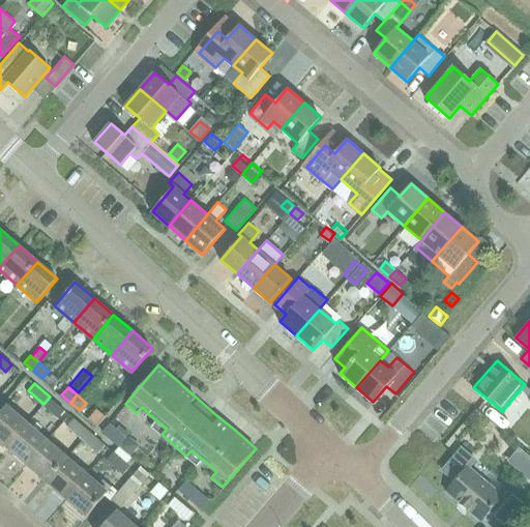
[(64,410),(50,397),(43,404),(58,417),(64,410)]
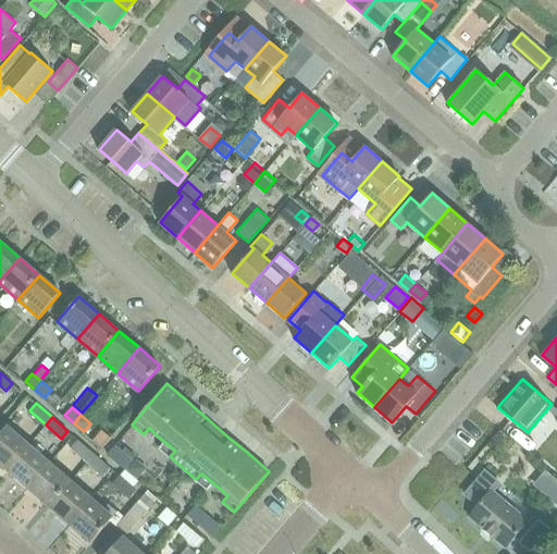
[(0,464),(7,470),(28,445),(7,427),(0,434),(0,464)]
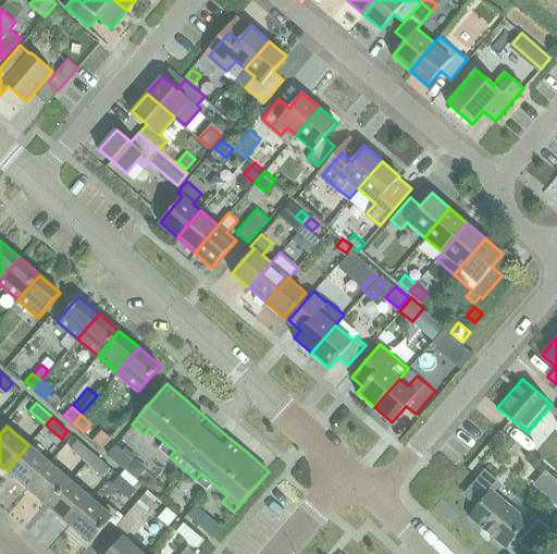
[(101,429),(93,440),(101,447),(110,436),(101,429)]
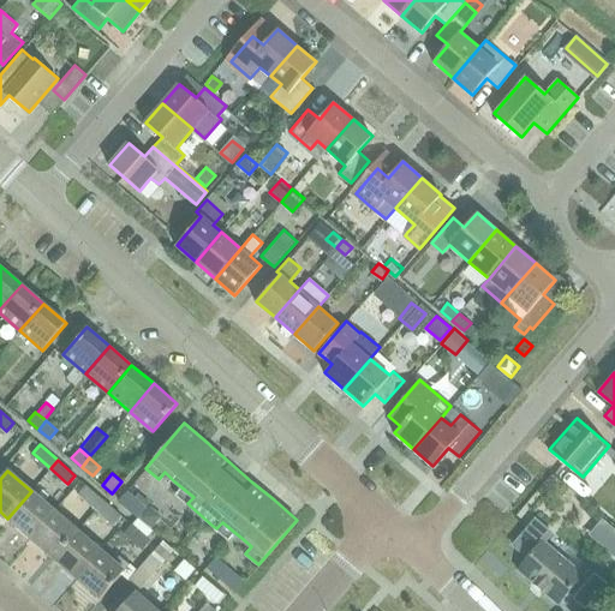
[(78,492),(95,508),(102,499),(85,484),(78,492)]
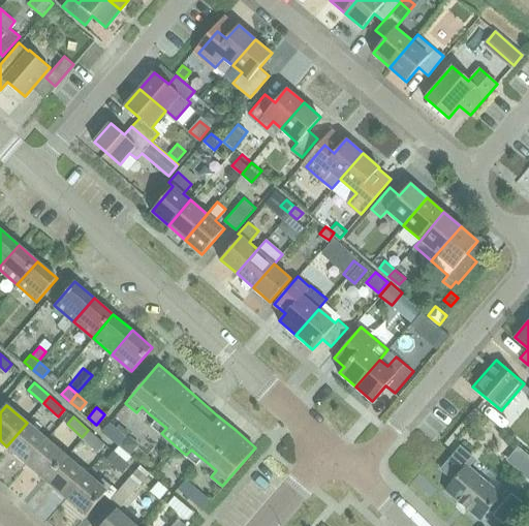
[(110,422),(102,430),(111,437),(118,429),(110,422)]
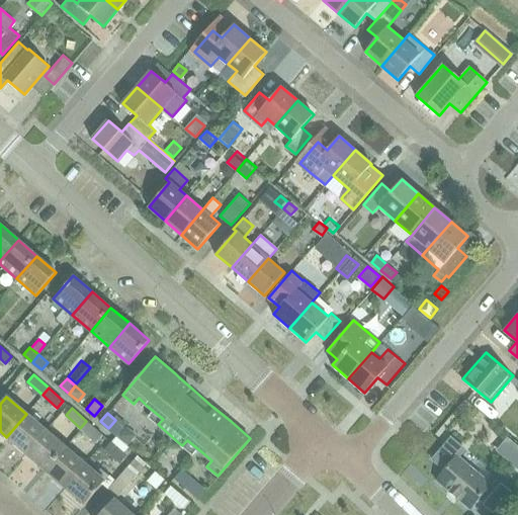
[(26,414),(6,437),(25,453),(46,430),(26,414)]
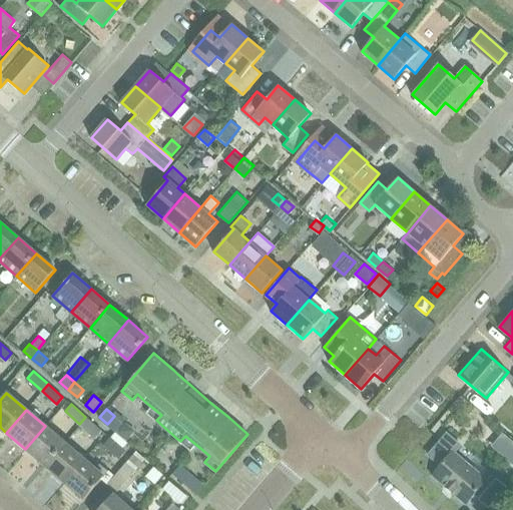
[(114,416),(107,424),(115,431),(122,423),(114,416)]
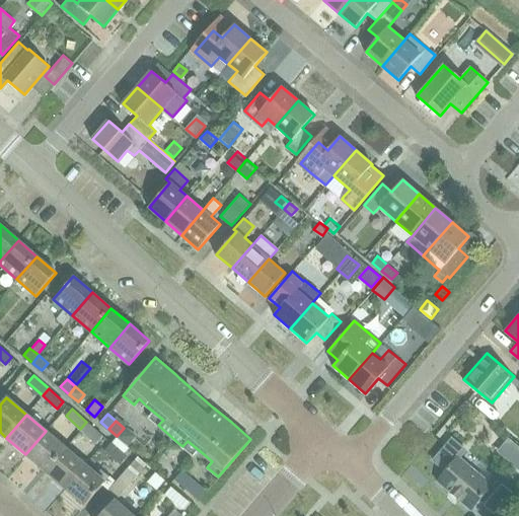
[(101,435),(86,422),(80,429),(95,442),(101,435)]
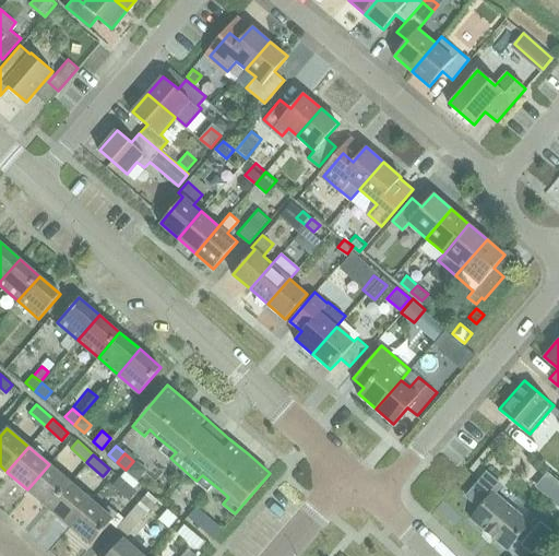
[(133,461),(126,470),(139,480),(147,469),(135,459),(133,461)]
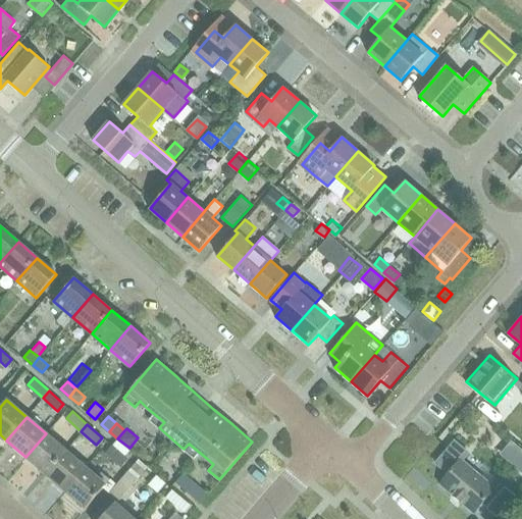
[(45,474),(65,450),(46,433),(25,457),(45,474)]
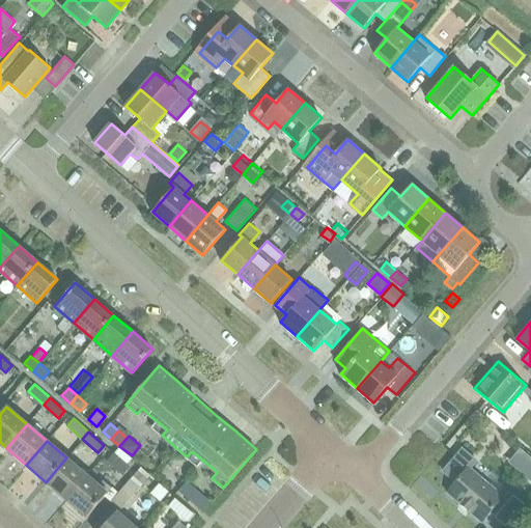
[(81,461),(87,450),(75,442),(68,452),(81,461)]
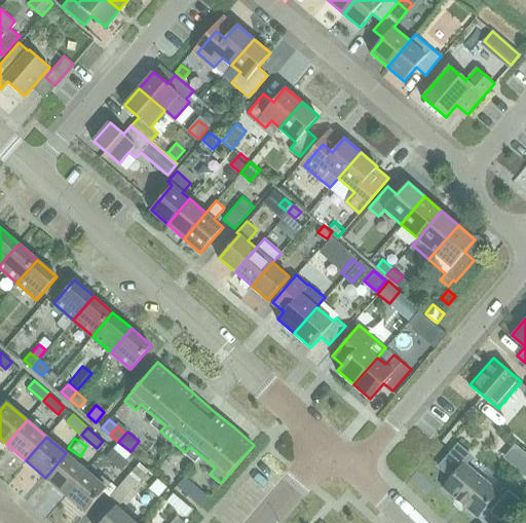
[(130,451),(118,442),(106,455),(122,470),(128,462),(125,459),(132,452),(130,451)]
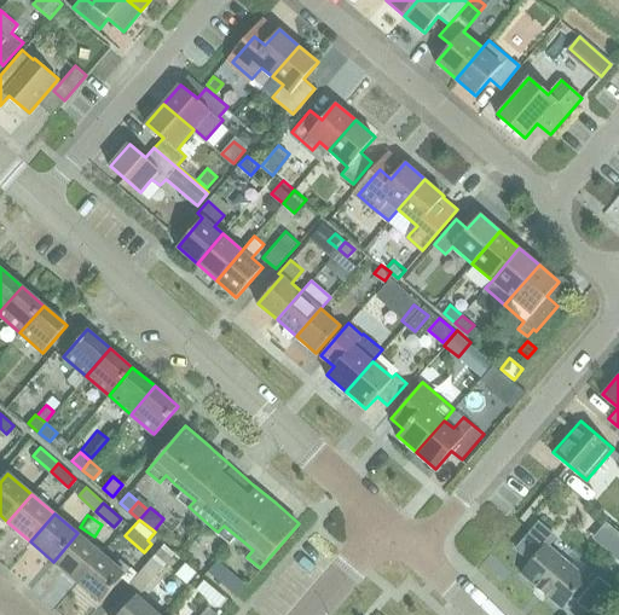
[(539,522),(516,547),(532,560),(521,572),(562,607),(586,578),(548,544),(555,535),(539,522)]
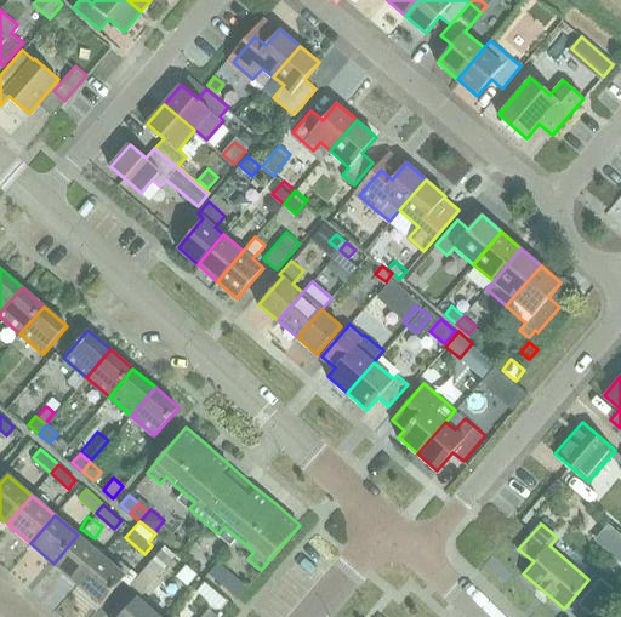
[(176,553),(191,565),(208,544),(193,531),(176,553)]
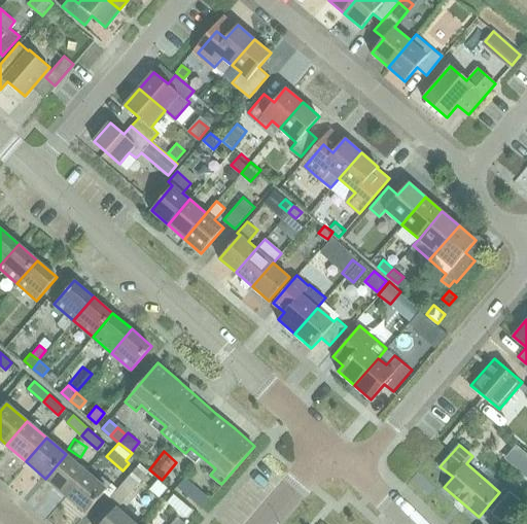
[(66,454),(45,479),(66,495),(86,472),(66,454)]
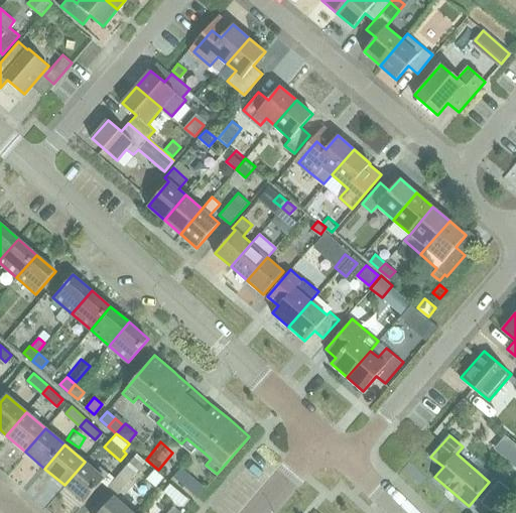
[(117,494),(135,473),(146,460),(137,453),(108,486),(117,494)]
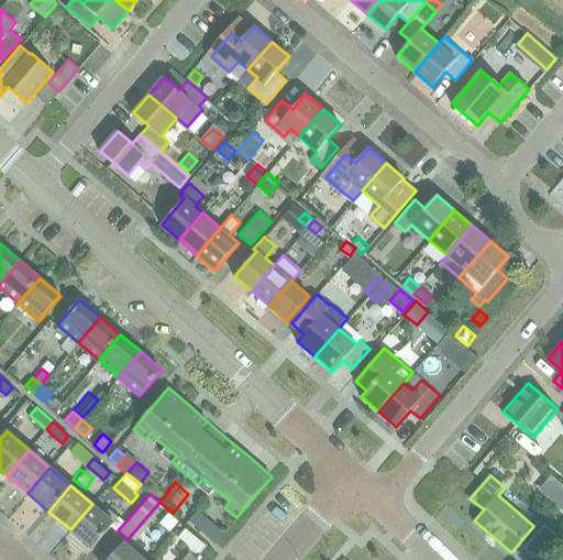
[(92,504),(70,529),(91,548),(119,516),(109,508),(101,512),(92,504)]
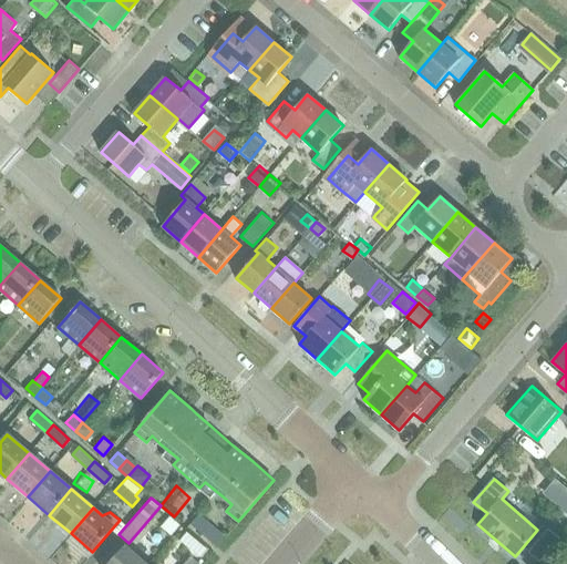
[(198,512),(191,522),(200,530),(208,520),(198,512)]
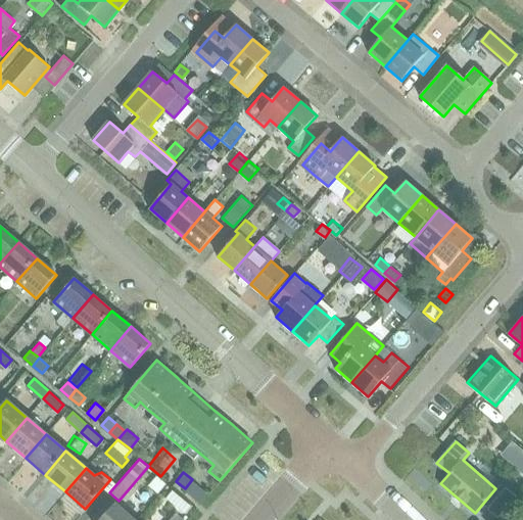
[(192,479),(185,488),(193,495),(200,487),(192,479)]
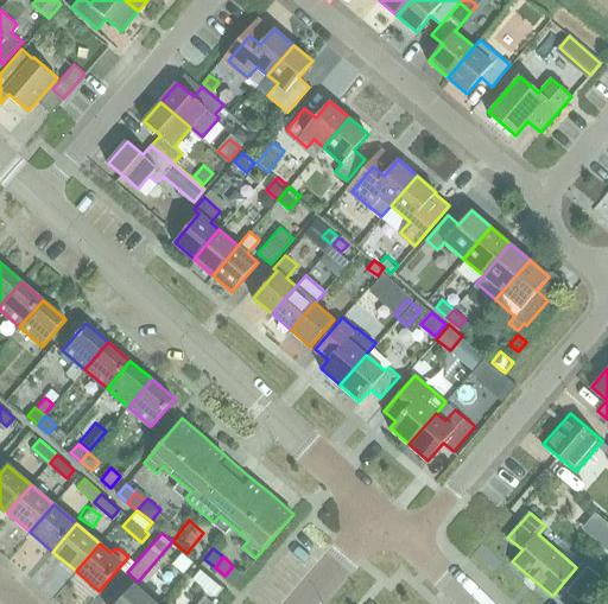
[(588,564),(567,590),(580,601),(601,576),(588,564)]
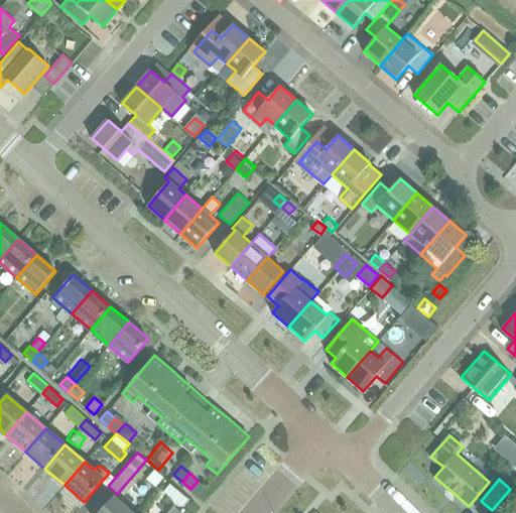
[(198,481),(190,489),(199,496),(206,488),(198,481)]
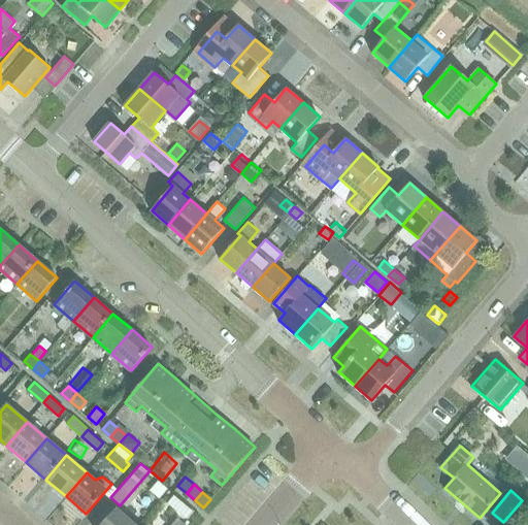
[(193,509),(174,493),(168,501),(187,517),(193,509)]
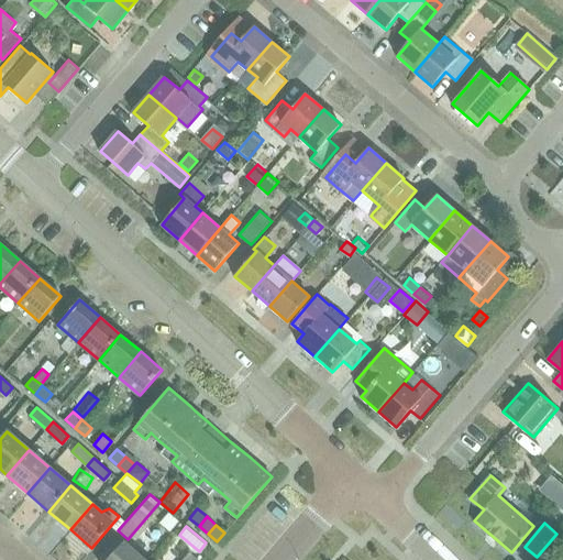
[(148,556),(158,559),(161,559),(167,546),(154,541),(148,556)]
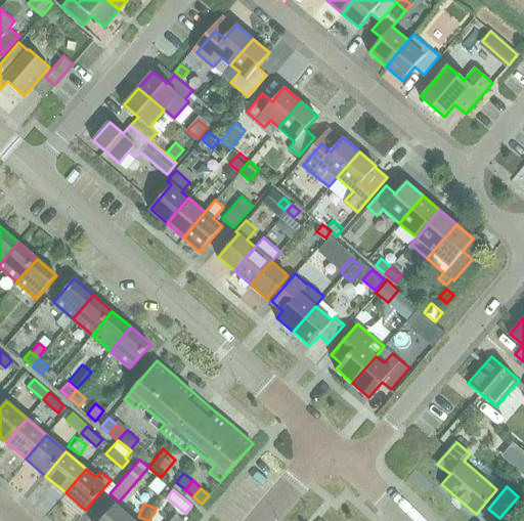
[(135,520),(116,505),(101,520),(135,520)]
